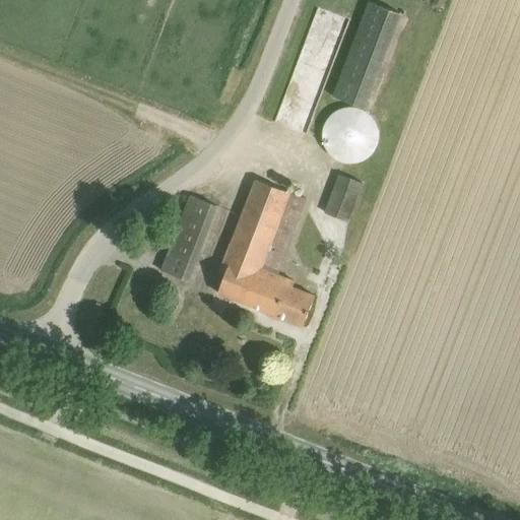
[(401,13),(389,8),(370,1),(334,95),(366,108),(401,13)]
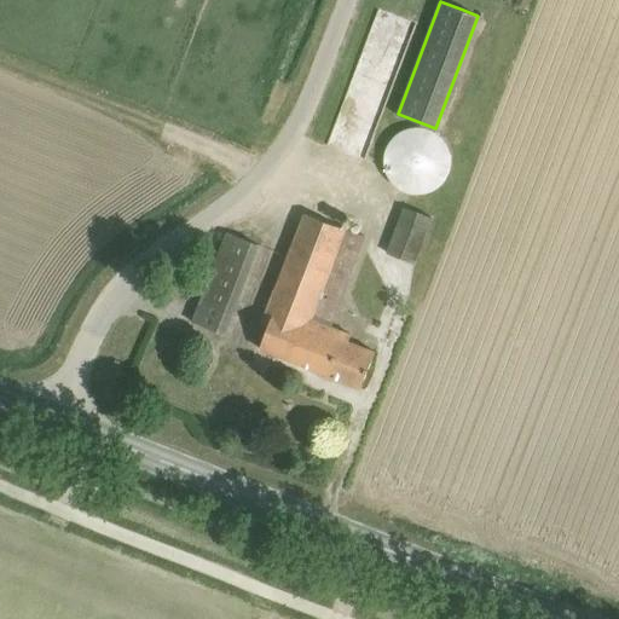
[(389,143),(388,146),(386,155),(385,161),(385,165),(386,169),(387,174),(391,179),(397,186),(400,189),(409,192),(415,194),(421,194),(426,194),(429,192),(438,189),(441,186),(446,180),(450,174),(451,167),(452,160),(451,156),(450,151),(447,145),(445,142),(443,138),(438,134),(435,132),(433,131),(429,129),(422,127),(416,127),(412,127),(405,129),(399,133),(397,134),(391,140),(389,143)]
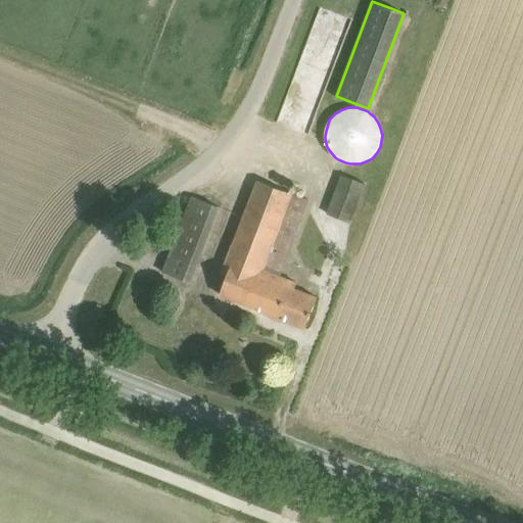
[(341,174),(327,212),(351,222),(367,183),(341,174)]
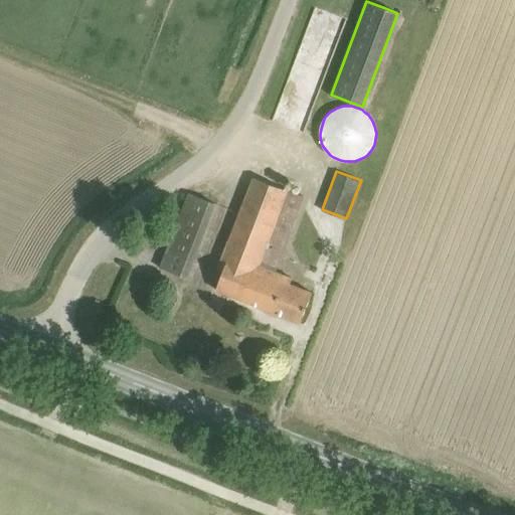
[(301,323),(313,292),(291,283),(293,278),(276,271),(305,196),(254,177),(219,268),(224,270),(217,290),(301,323)]
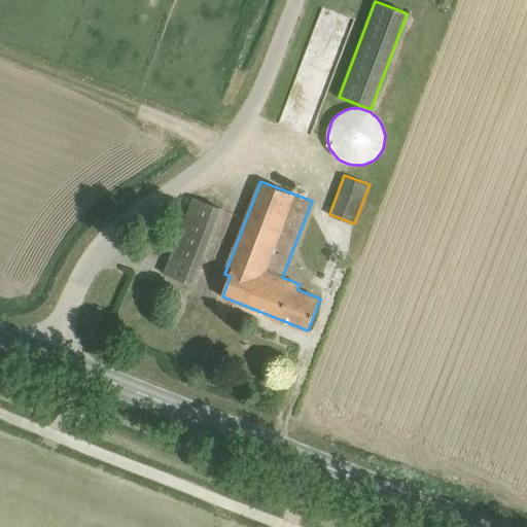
[(192,195),(170,273),(203,282),(226,204),(192,195)]
